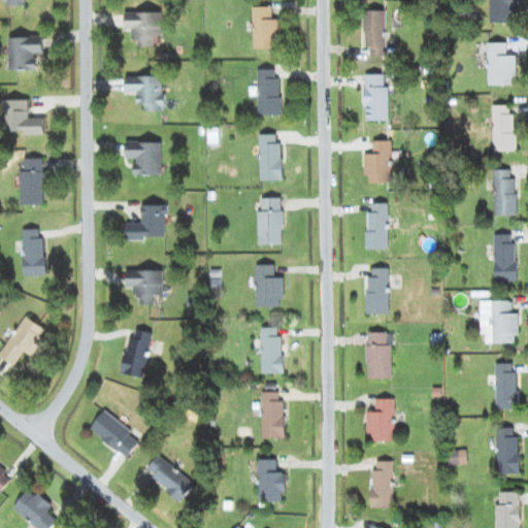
[(255,48),(281,47),(281,19),(272,19),(272,6),(254,6),(255,48)]
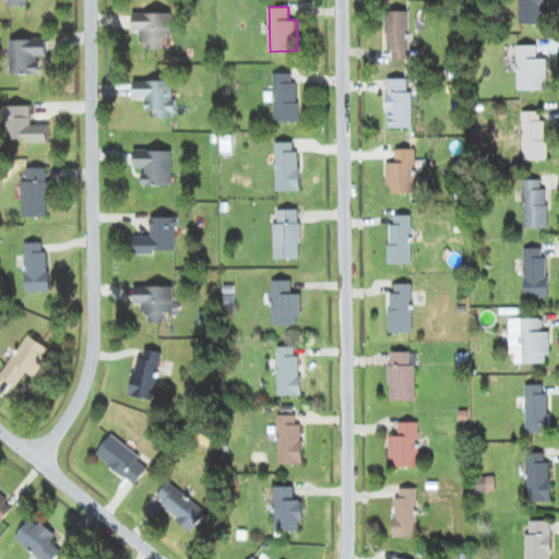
[(411,59),(409,10),(385,11),(387,50),(392,49),(392,59),(411,59)]
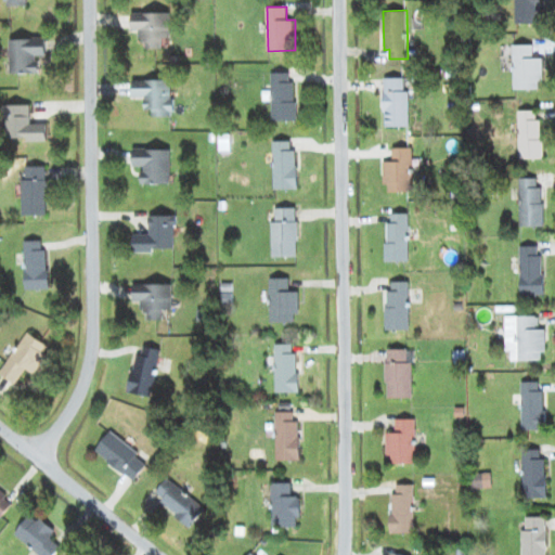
[(146,49),(163,48),(163,38),(170,37),(170,12),(131,13),(132,31),(139,31),(139,40),(146,40),(146,49)]
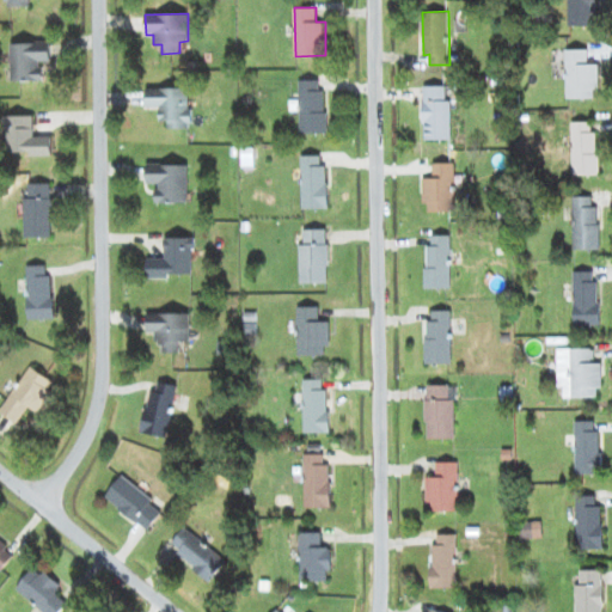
[(12,81),(43,80),(43,62),(51,61),(51,41),(11,42),(12,81)]
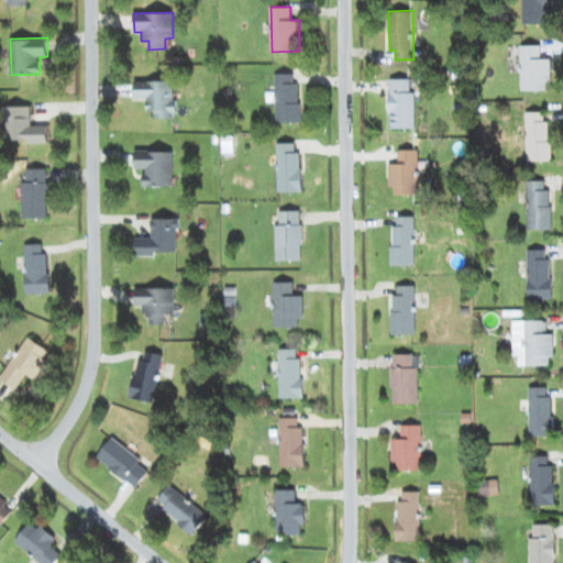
[(540,45),(520,45),(521,90),(550,90),(550,58),(541,58),(540,45)]
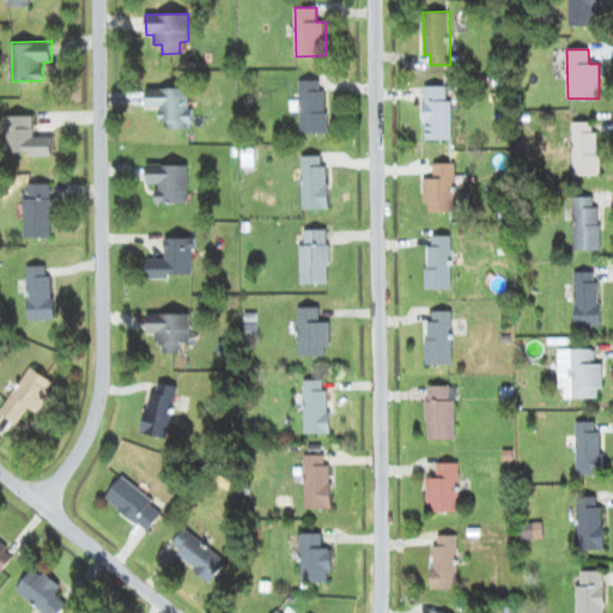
[(301,134),(327,133),(327,90),(320,90),(320,79),(299,80),(301,134)]
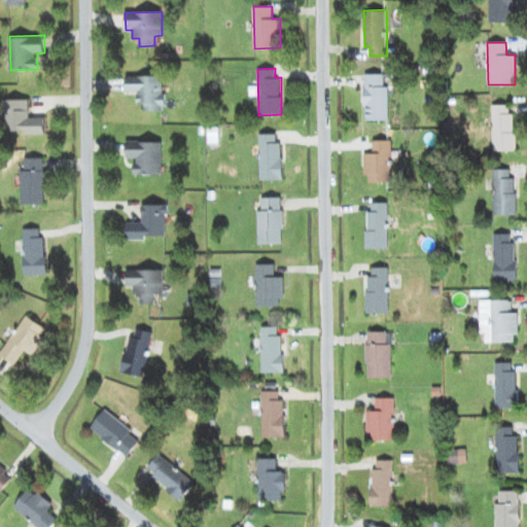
[(384,73),(365,74),(365,120),(389,119),(389,86),(385,86),(384,73)]
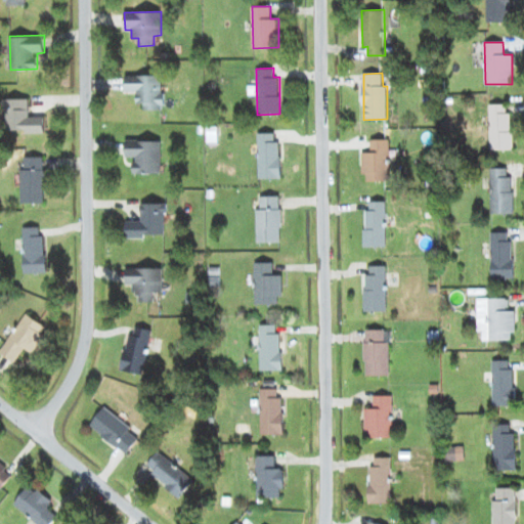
[(126,75),(126,92),(137,92),(137,103),(144,103),(144,110),(164,110),(163,75),(126,75)]
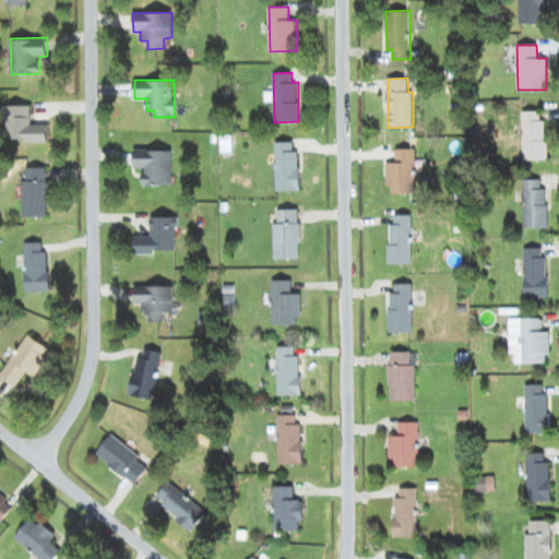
[(48,142),(48,123),(32,123),(31,105),(6,105),(7,139),(27,139),(27,142),(48,142)]
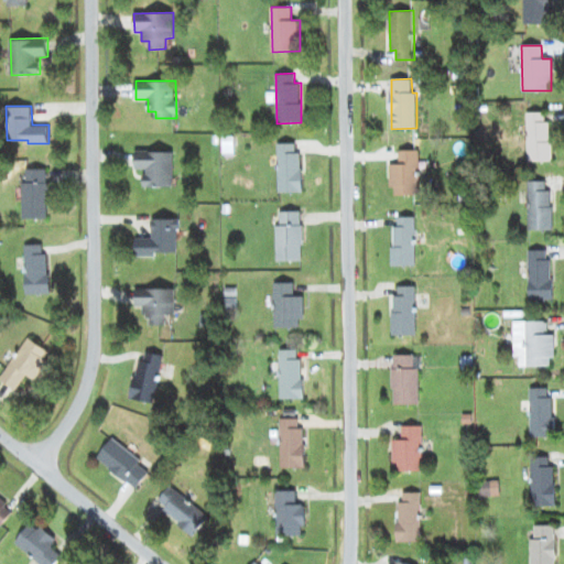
[(551,121),(545,121),(545,111),(527,111),(528,161),(552,161),(551,121)]
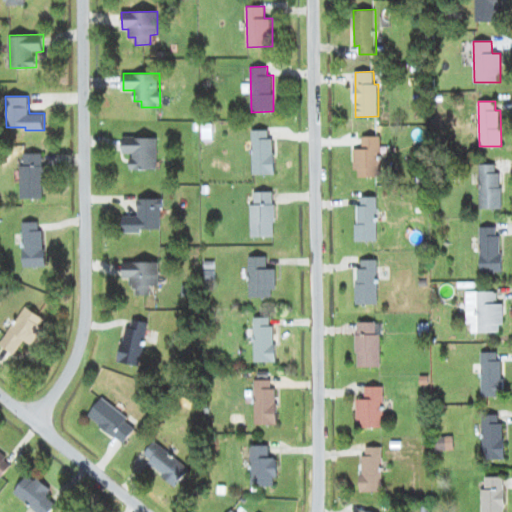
[(253,175),(275,174),(274,138),(269,138),(268,129),(252,130),(253,175)]
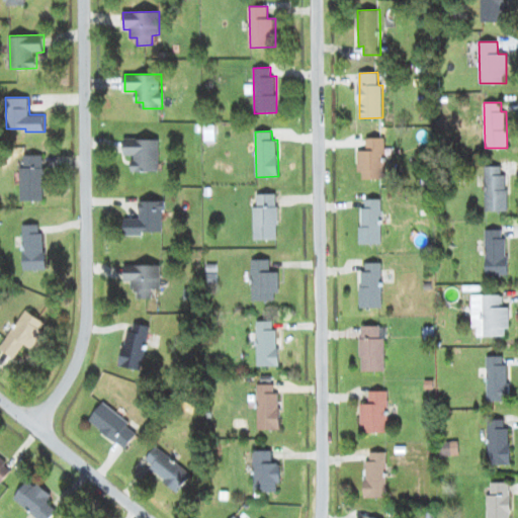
[(366,138),(367,151),(359,151),(359,179),(386,179),(385,138),(366,138)]
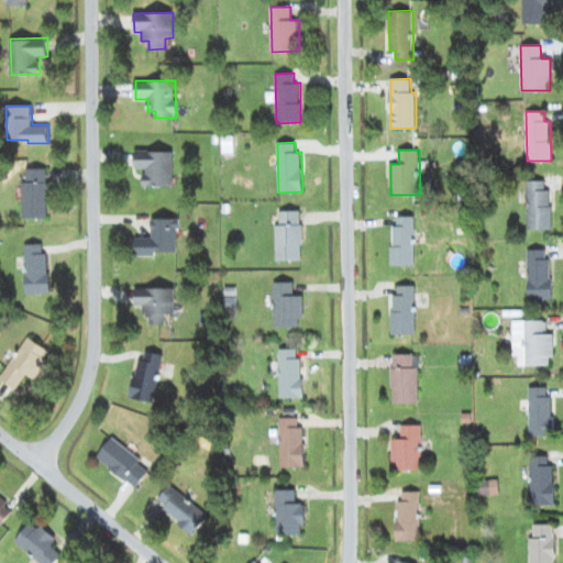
[(174,151),(136,151),(135,168),(144,168),(144,186),(173,186),(174,151)]
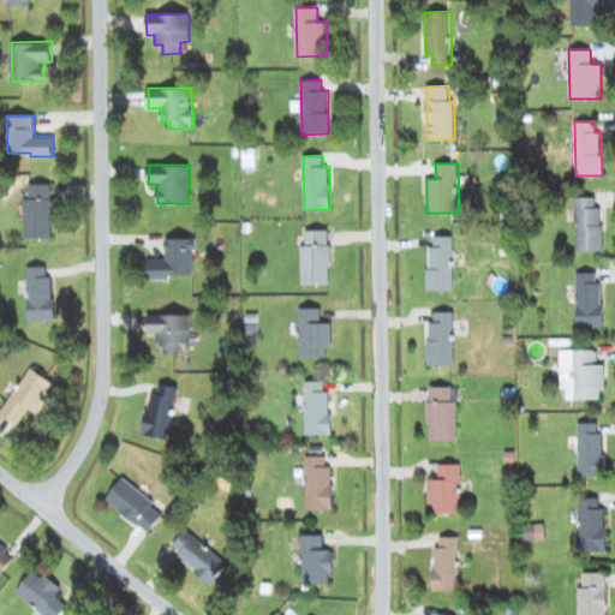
[(53,238),(52,184),(29,184),(29,198),(24,198),(25,238),(53,238)]
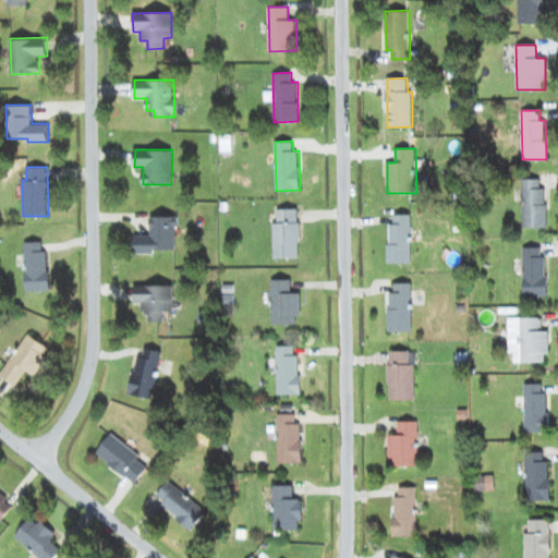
[(547,227),(546,187),(541,187),(540,178),(522,179),(523,227),(547,227)]
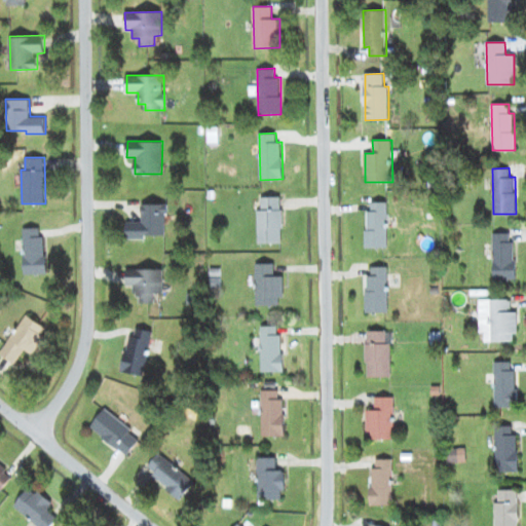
[(258,243),(283,242),(282,197),(261,197),(261,209),(257,209),(258,243)]
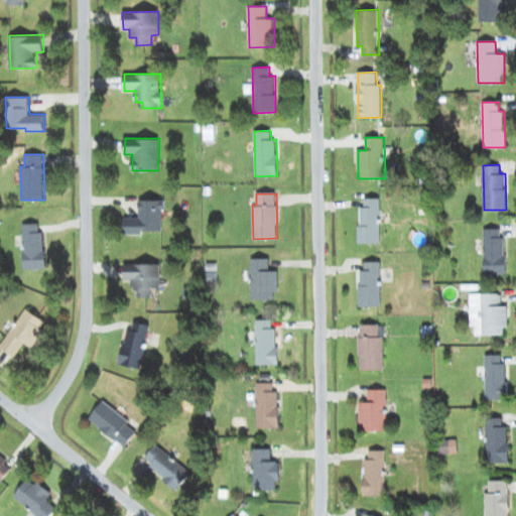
[(380,199),(372,199),(373,208),(359,208),(360,243),(381,243),(380,199)]
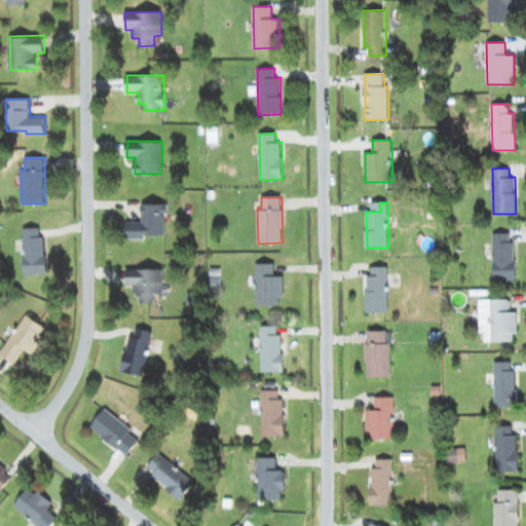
[(127,222),(127,237),(167,236),(166,203),(142,203),(142,221),(127,222)]
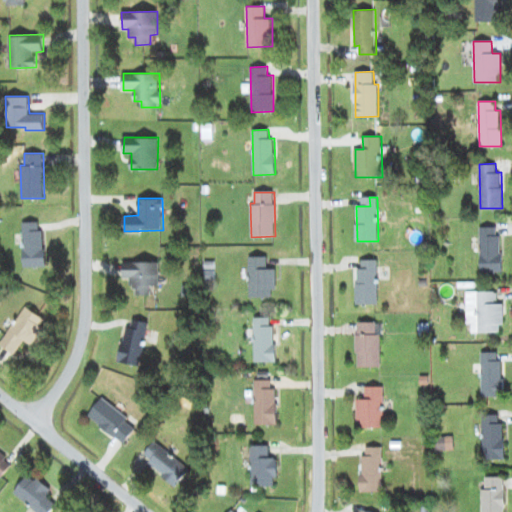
[(45,266),(44,229),(38,229),(38,221),(23,222),(24,267),(45,266)]
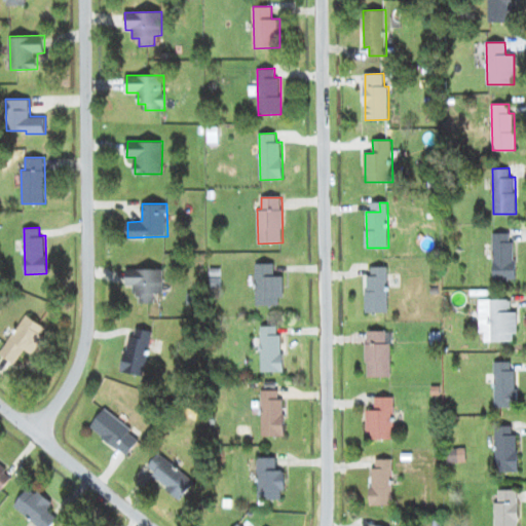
[(494,279),(516,278),(515,240),(510,241),(510,232),(493,232),(494,279)]
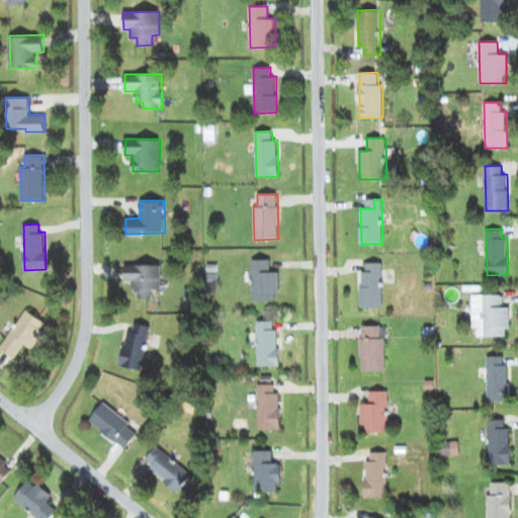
[(277,300),(278,272),(270,271),(270,259),(253,259),(252,299),(277,300)]
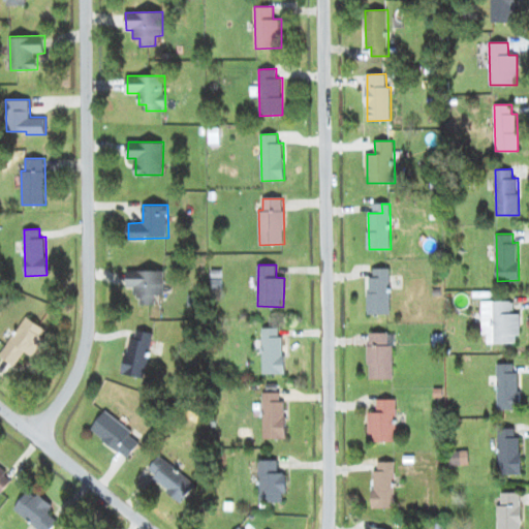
[(369,314),(392,314),(391,268),(374,268),(374,277),(368,277),(369,314)]
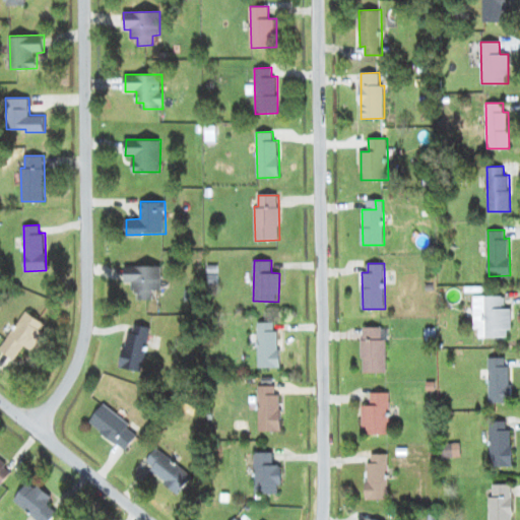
[(139,299),(156,299),(156,289),(163,289),(161,265),(126,265),(126,282),(132,282),(132,289),(139,289),(139,299)]
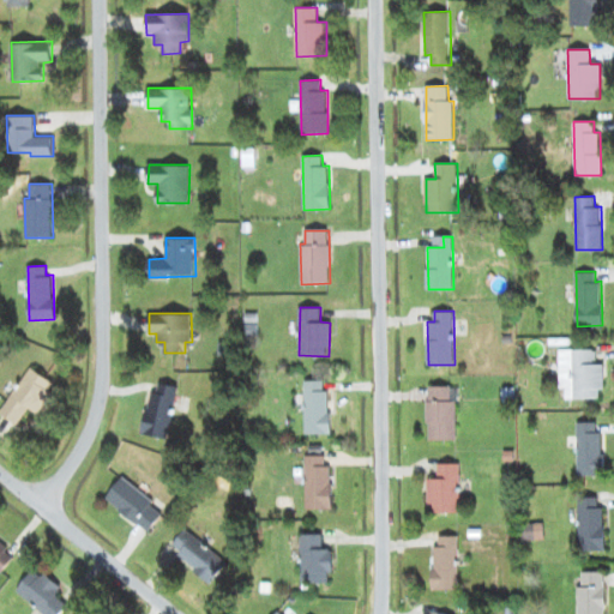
[(559,387),(566,387),(566,398),(602,398),(603,363),(595,363),(595,349),(560,349),(559,387)]
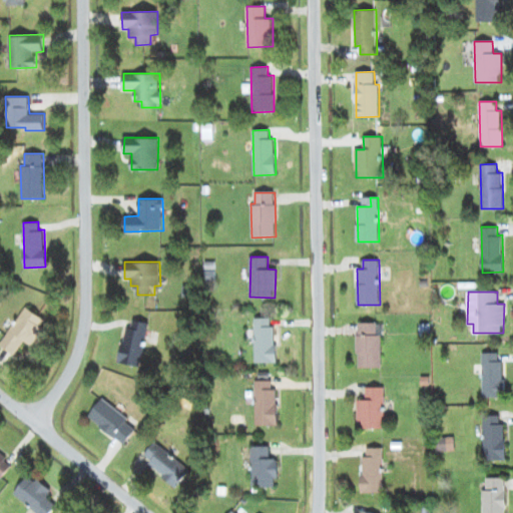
[(47,321),(26,307),(0,344),(15,355),(24,341),(31,345),(47,321)]
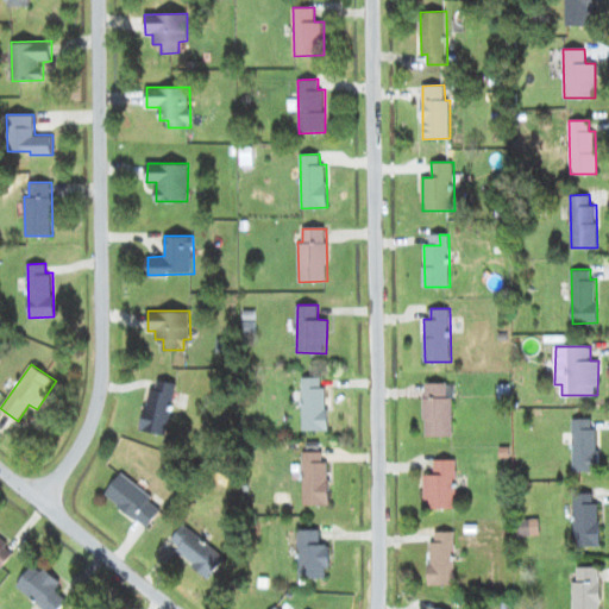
[(325,377),(302,377),(302,431),(326,429),(325,377)]
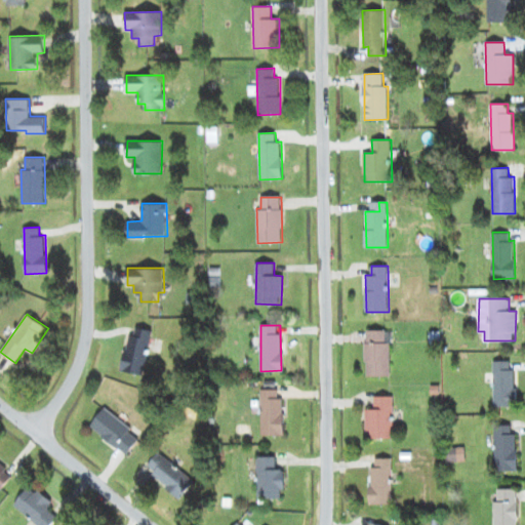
[(144,374),(152,329),(131,326),(123,371),(144,374)]
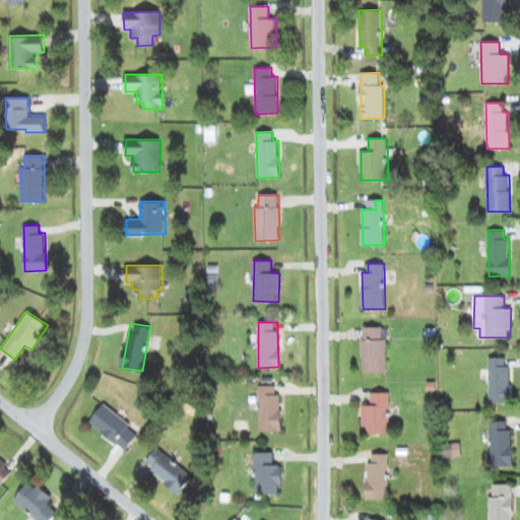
[(387,373),(387,338),(382,338),(382,327),(363,326),(363,372),(387,373)]
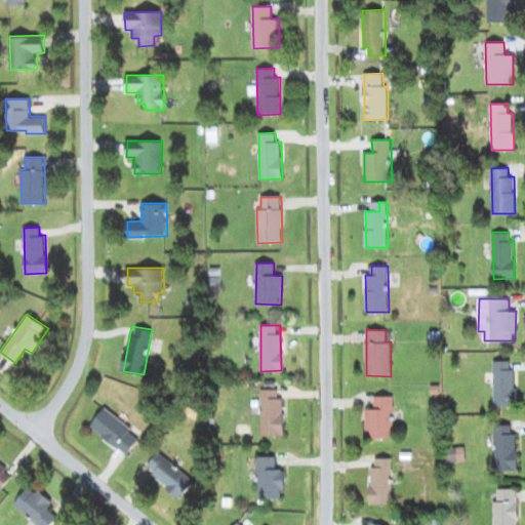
[(493,406),(516,406),(515,369),(510,369),(510,360),(493,361),(493,406)]
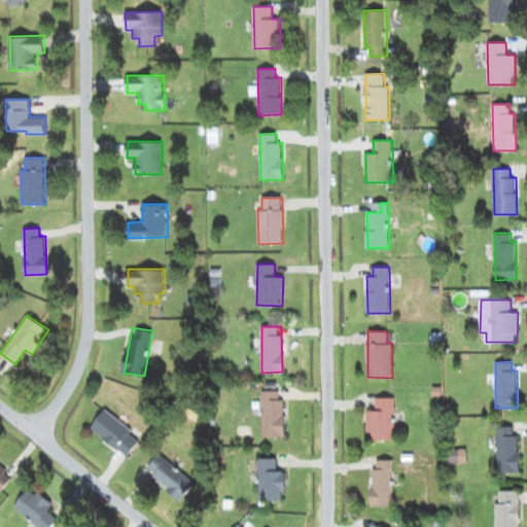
[(262,436),(285,436),(284,399),(279,399),(279,390),(261,390),(262,436)]
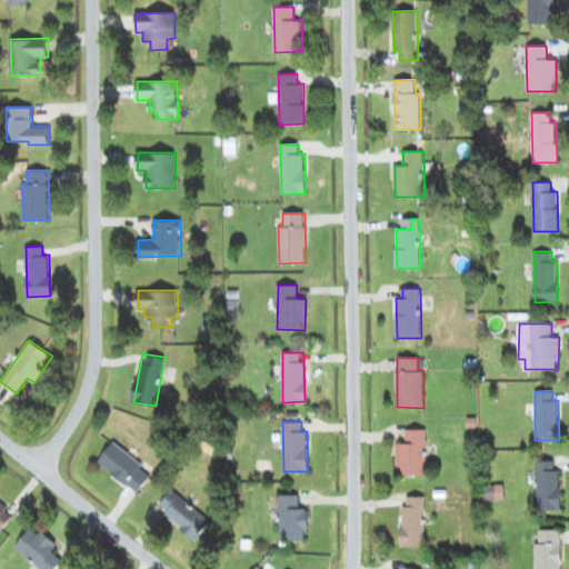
[(398,442),(398,473),(426,475),(427,429),(406,429),(406,443),(398,442)]
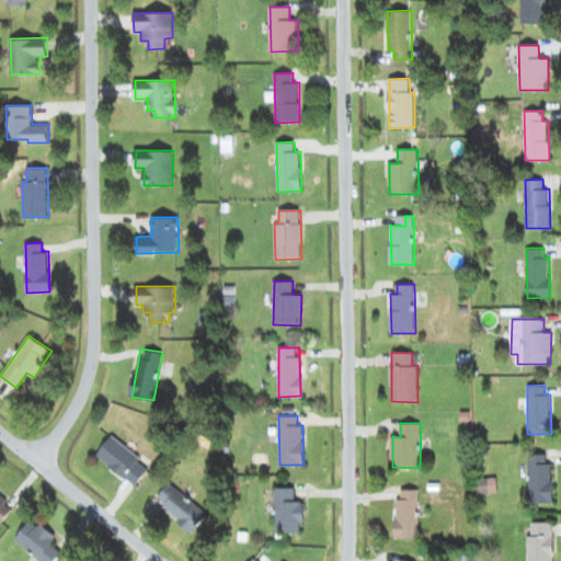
[(136,485),(152,464),(112,435),(96,457),(136,485)]
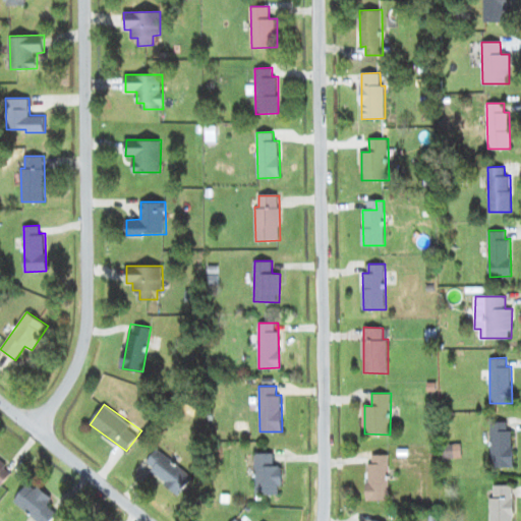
[(513,429),(507,429),(507,423),(490,423),(491,467),(513,466),(513,429)]
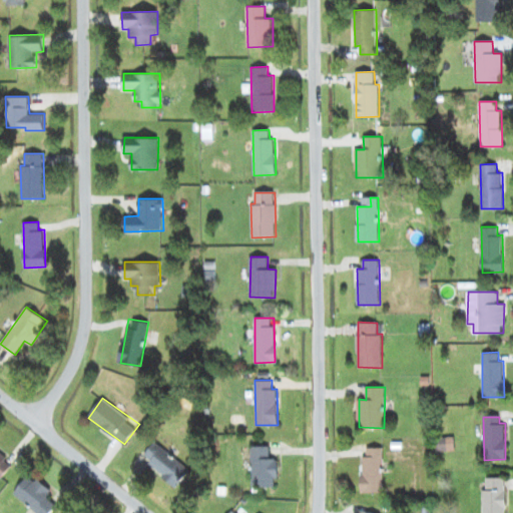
[(436,437),(436,451),(455,450),(455,436),(436,437)]
